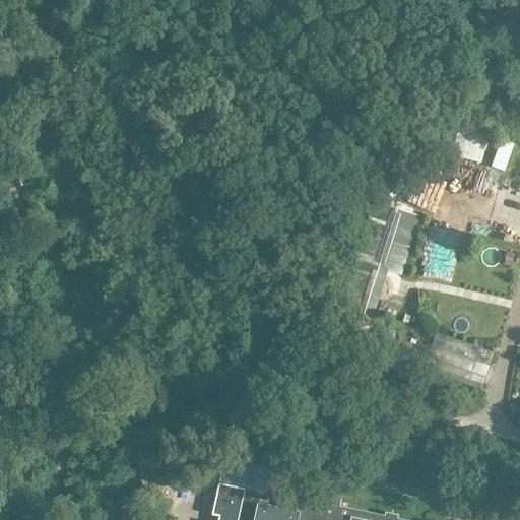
[(481,161),(488,137),(459,130),(454,155),(481,161)]
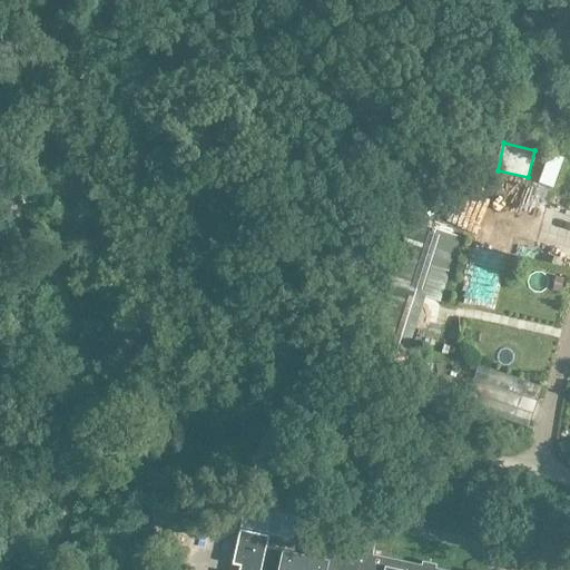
[(566,151),(550,147),(541,178),(557,183),(566,151)]
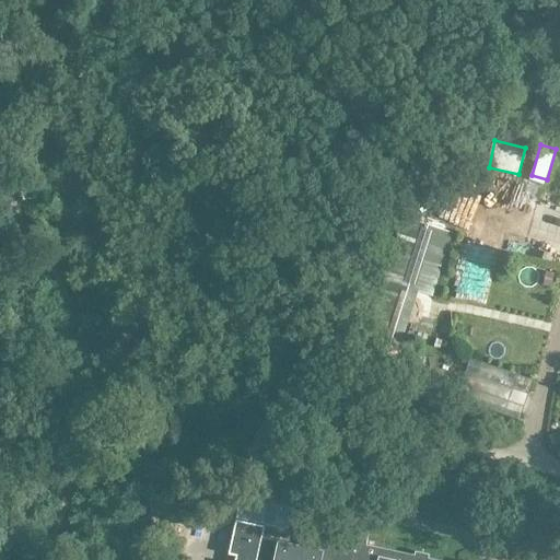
[(404,219),(383,281),(431,296),(452,234),(404,219)]
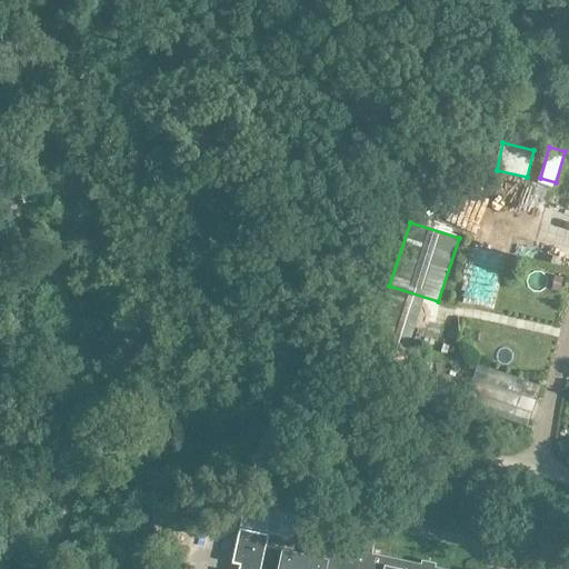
[(560,291),(562,279),(555,278),(551,290),(560,291)]
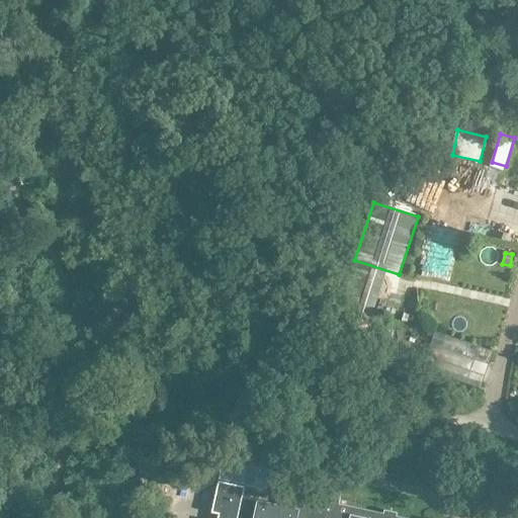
[(385,317),(341,301),(335,322),(379,336),(385,317)]
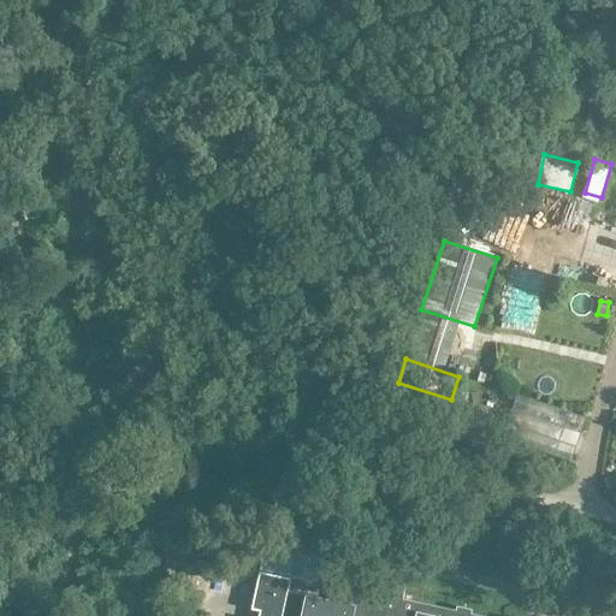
[(539,403),(529,449),(574,457),(584,412),(539,403)]
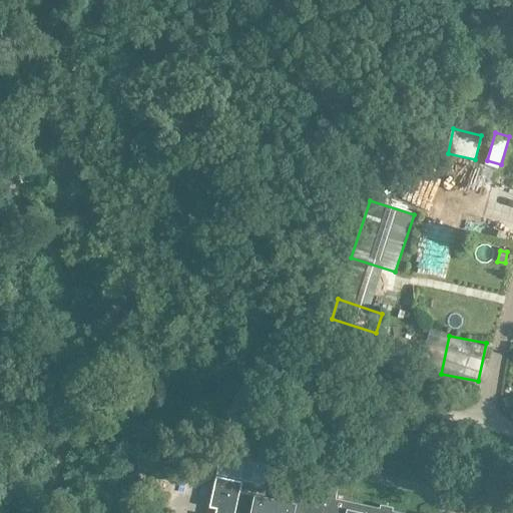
[(263,486),(269,463),(221,452),(216,476),(263,486)]
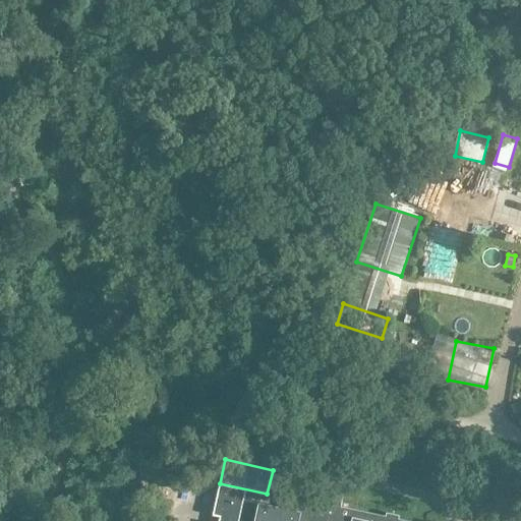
[(343,496),(330,493),(327,506),(289,497),(286,511),(258,505),(243,502),(245,491),(219,485),(212,517),(219,519),(218,520),(399,520),(398,520),(399,517),(386,514),(385,518),(340,508),(343,496)]
